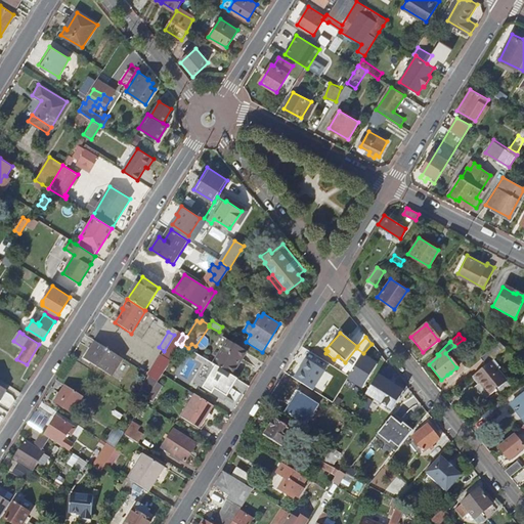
[(111,376),(122,359),(96,342),(86,358),(111,376)]
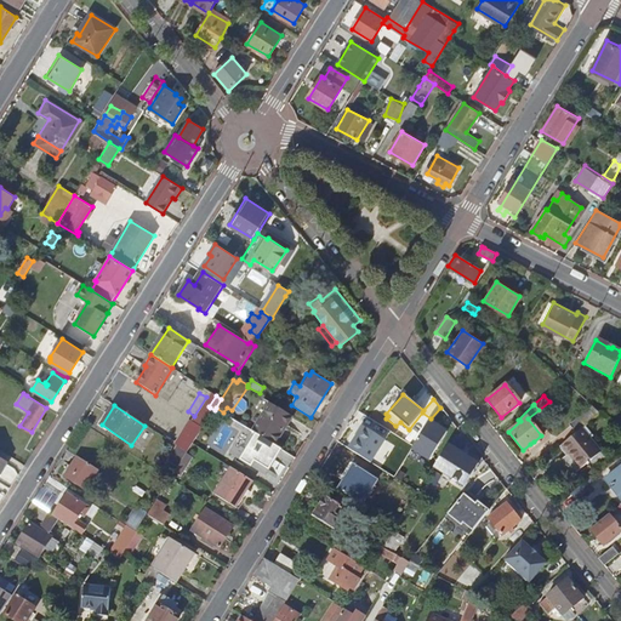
[(273,405),(256,433),(275,445),(286,427),(290,428),(296,419),(273,405)]
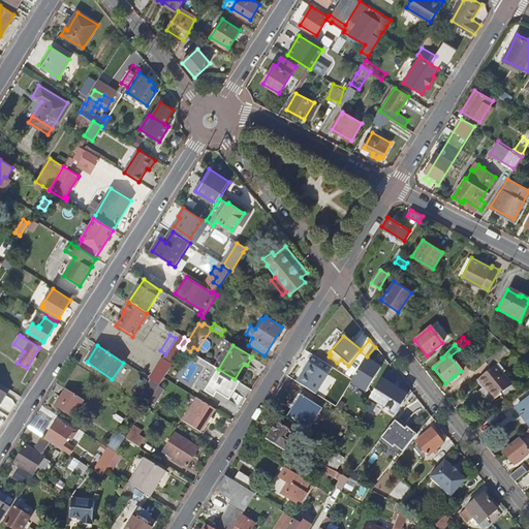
[(485,362),(491,369),(495,366),(511,352),(510,351),(504,346),(485,362)]
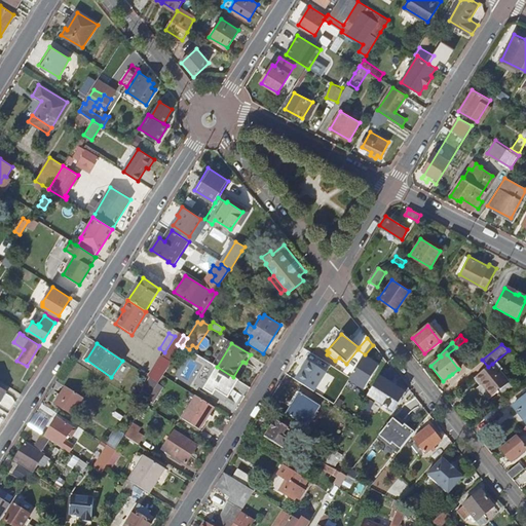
[(377,361),(383,370),(387,364),(382,357),(377,361)]
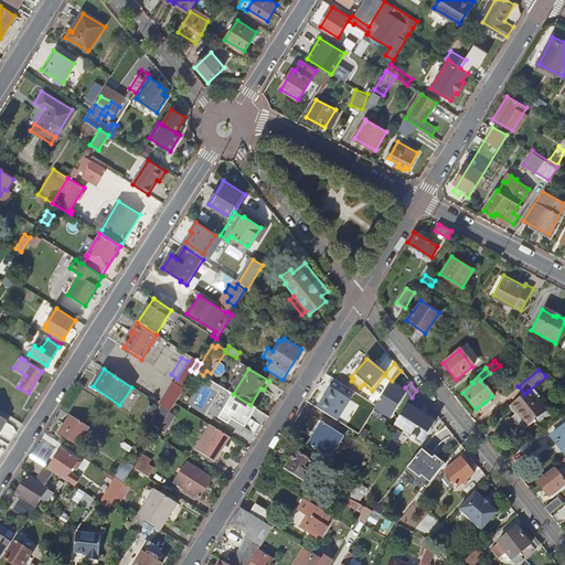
[(233,394),(223,387),(209,412),(242,433),(257,408),(251,405),(233,394)]
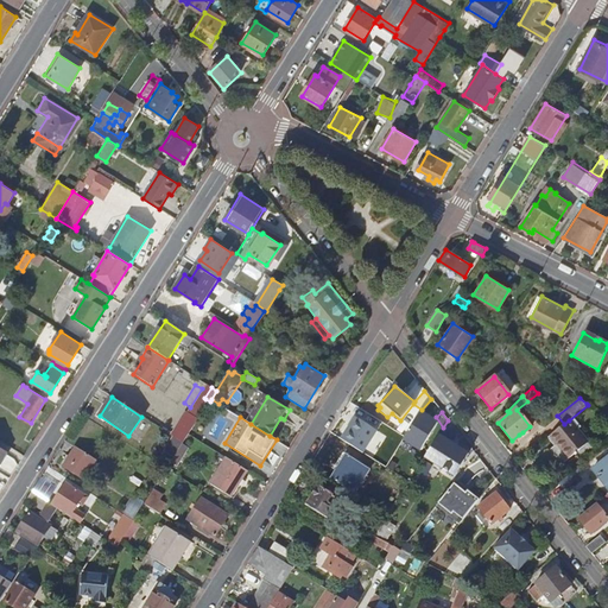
[(344,438),(367,449),(378,428),(354,417),(344,438)]
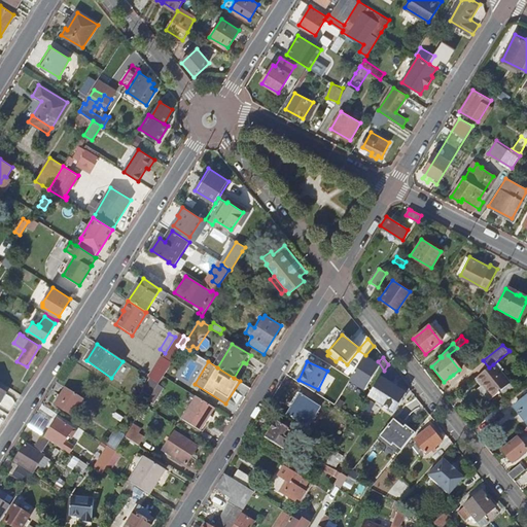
[(493,397),(501,391),(499,388),(507,382),(493,364),(489,367),(477,377),(493,397)]
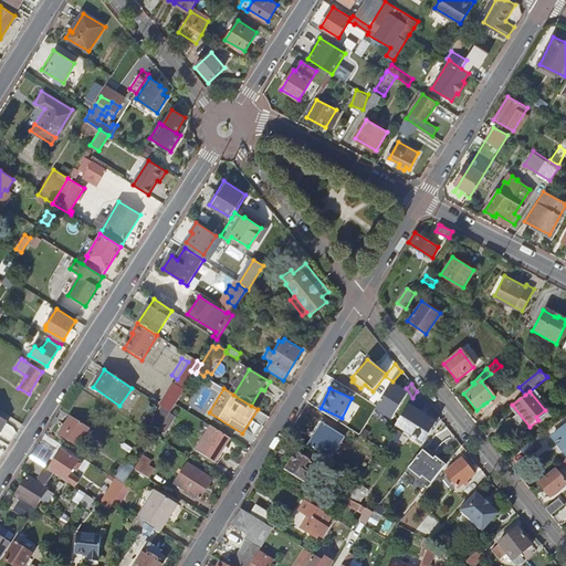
[(425,416),(408,405),(395,427),(423,444),(432,429),(421,421),(425,416)]
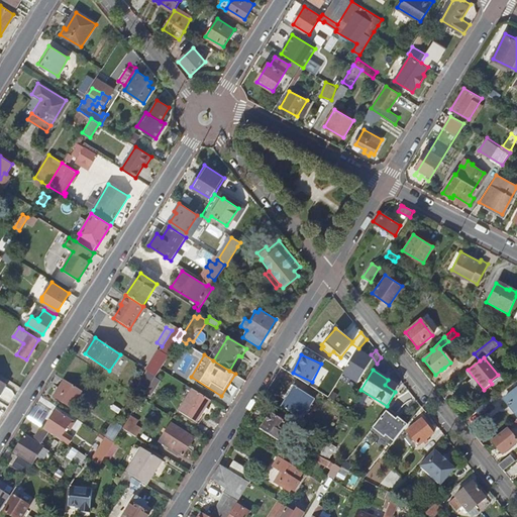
[(140,382),(149,388),(156,377),(147,372),(140,382)]
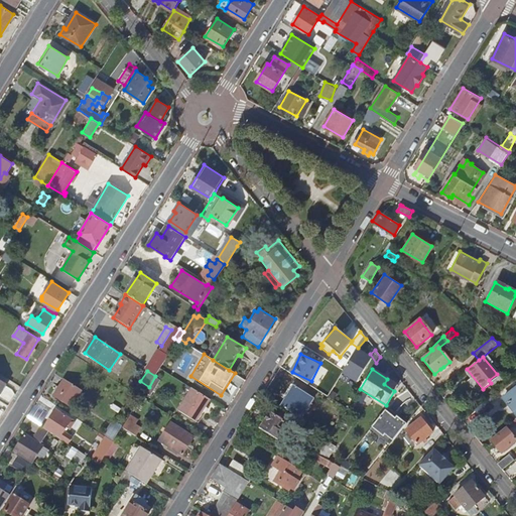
[(499,377),(497,374),(489,380),(491,383),(499,377)]
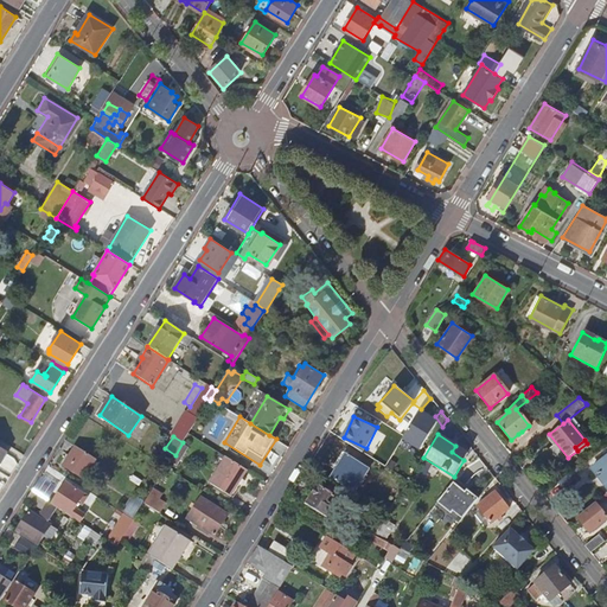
[(63,466),(84,479),(96,460),(76,447),(63,466)]
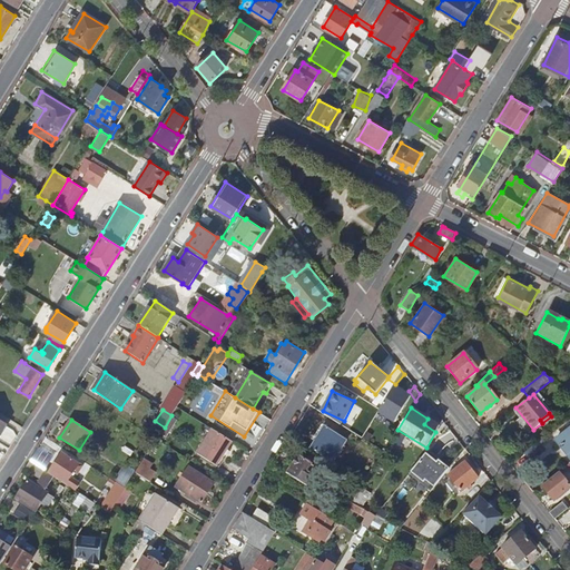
[(569,428),(556,441),(569,457),(569,428)]
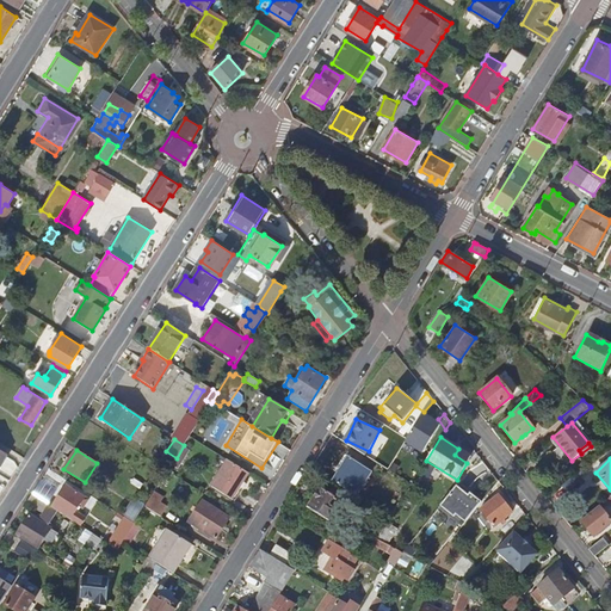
[(232,499),(247,471),(241,468),(228,460),(211,486),(232,499)]
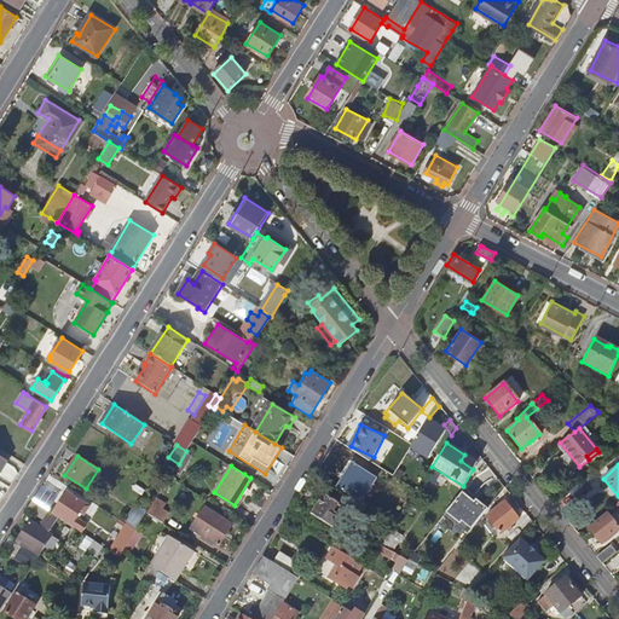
[(340,480),(335,487),(358,502),(374,478),(353,466),(343,481),(340,480)]
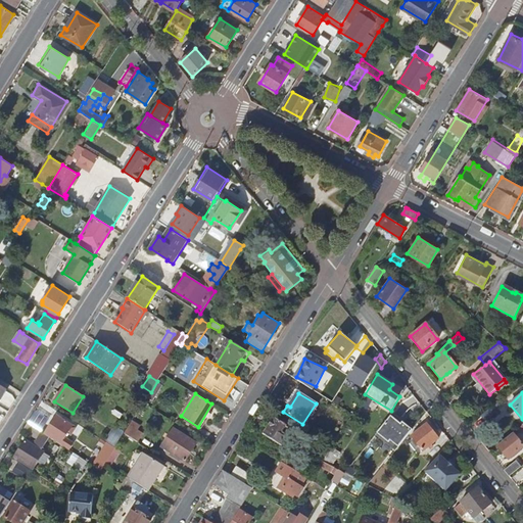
[(502,406),(498,401),(480,416),(485,422),(497,413),(495,411),(502,406)]
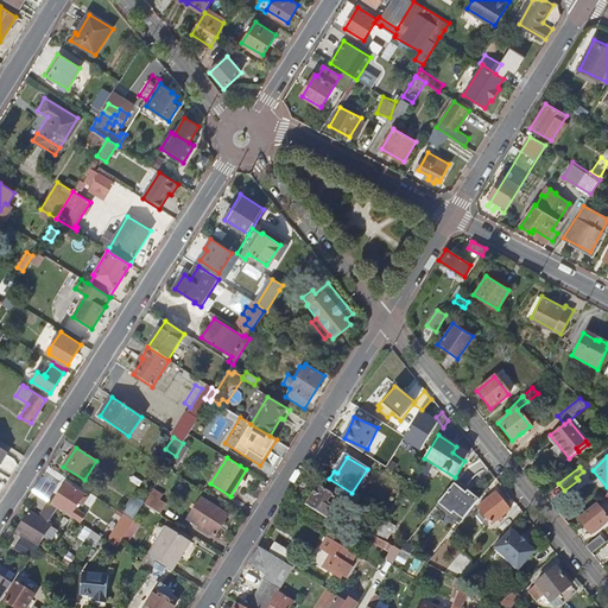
[(43,477),(33,492),(49,500),(58,486),(43,477)]
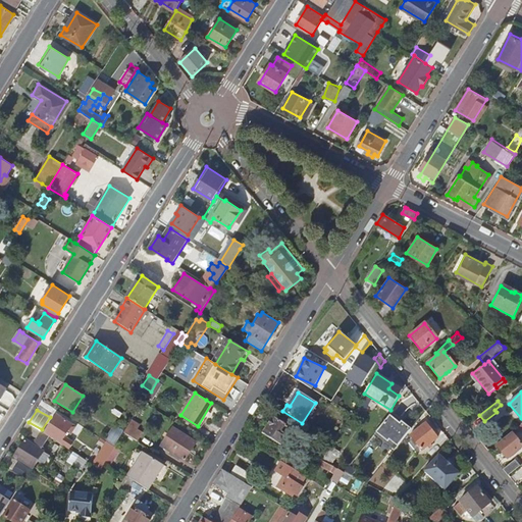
[(72,425),(56,414),(52,421),(52,422),(45,433),(50,437),(68,449),(71,442),(65,438),(72,425)]
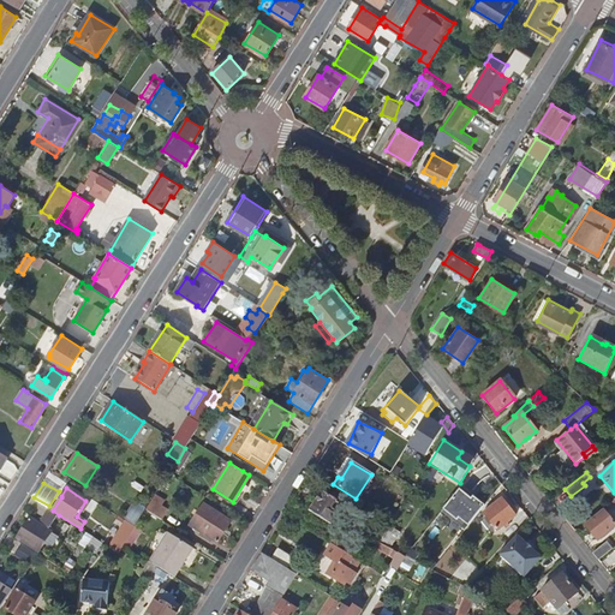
[(461,488),(459,490),(469,497),(470,495),(461,488)]
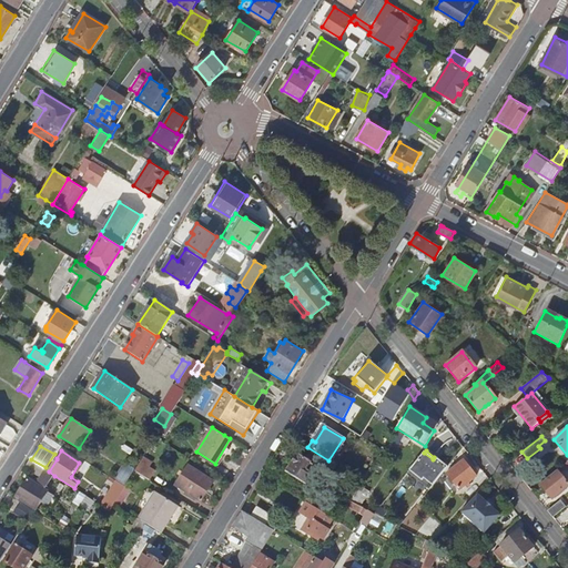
[(294,453),(288,460),(291,463),(284,473),(303,485),(310,475),(312,476),(317,467),(294,453)]
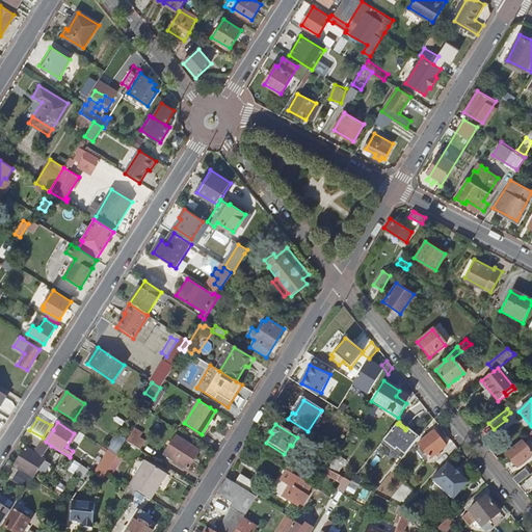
[(393,446),(404,455),(419,437),(406,428),(405,430),(397,424),(383,442),(391,448),(393,446)]
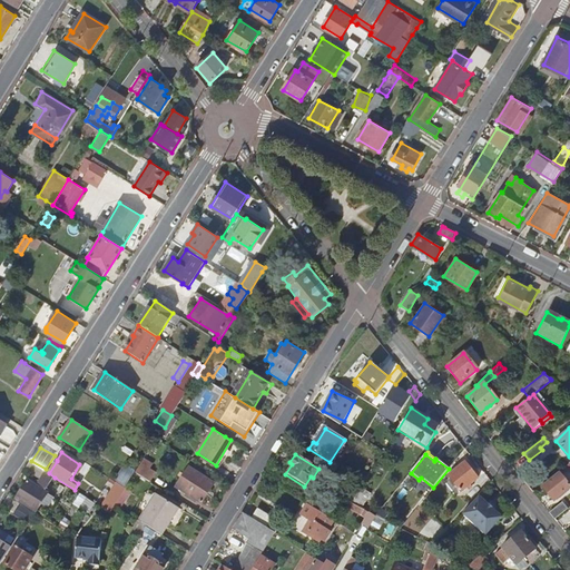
[(144,460),(141,464),(136,473),(150,482),(156,473),(146,468),(149,463),(144,460)]
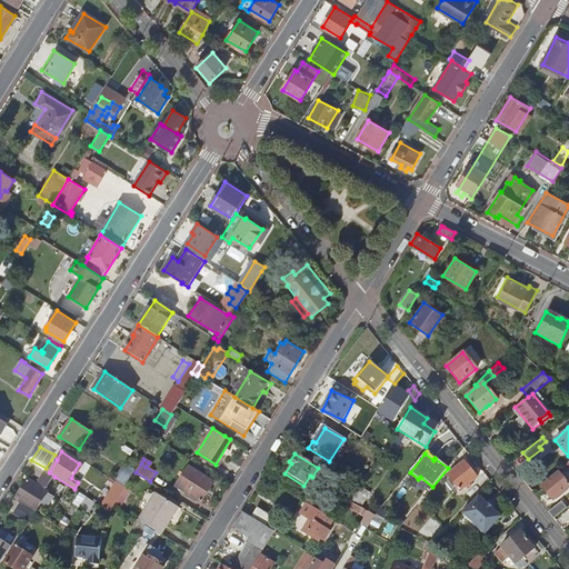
[(448,475),(460,491),(477,477),(463,460),(448,475)]
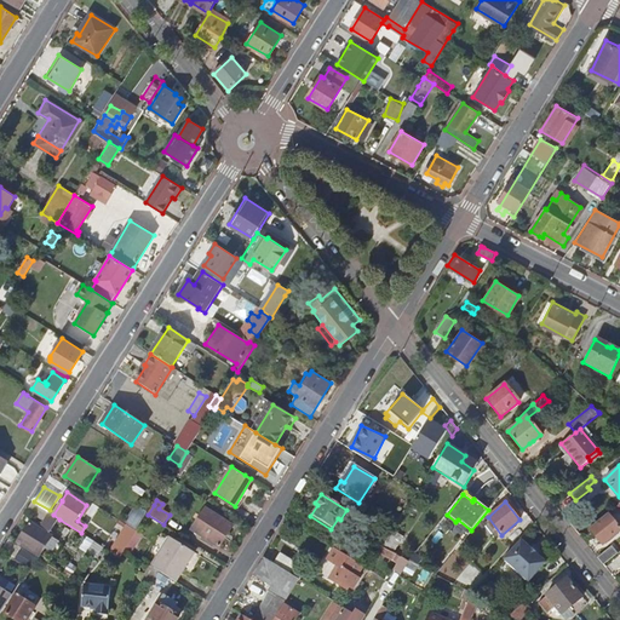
[(50,535),(59,520),(53,515),(34,503),(33,504),(28,511),(46,522),(41,530),(30,524),(18,544),(40,557),(52,538),(50,535)]
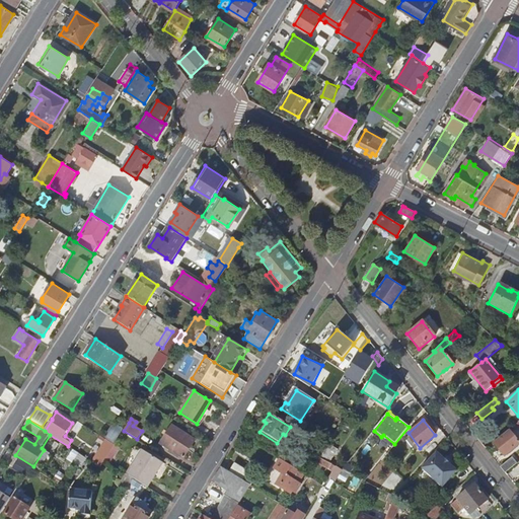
[(74,422),(67,433),(73,437),(79,425),(74,422)]
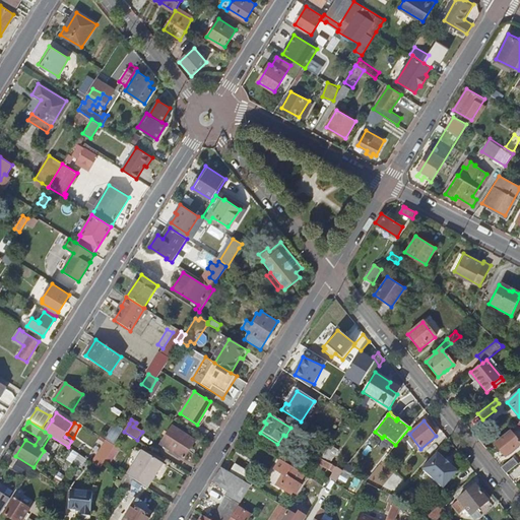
[(195,441),(179,431),(174,428),(163,446),(168,449),(176,453),(182,457),(184,459),(195,441)]
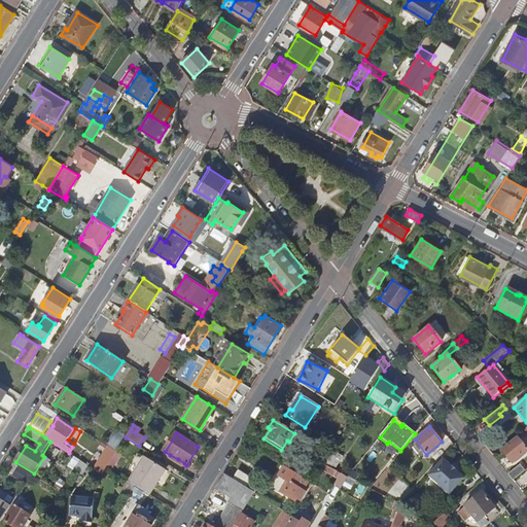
[(526,450),(526,449),(517,436),(501,449),(513,463),(526,450)]
